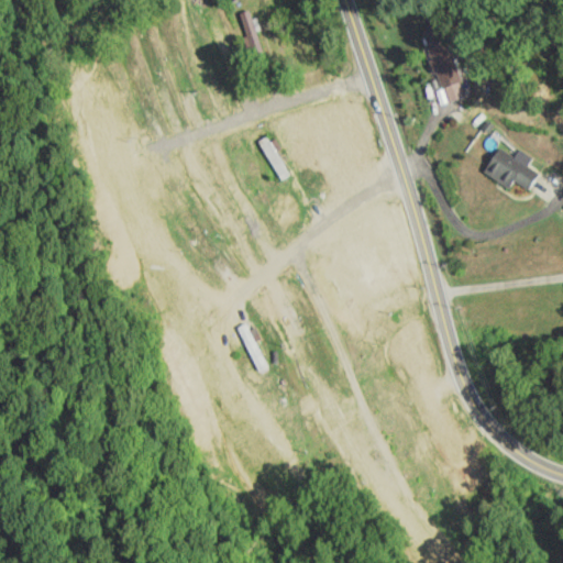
[(239,14),(256,55),(266,52),(249,10),(239,14)]
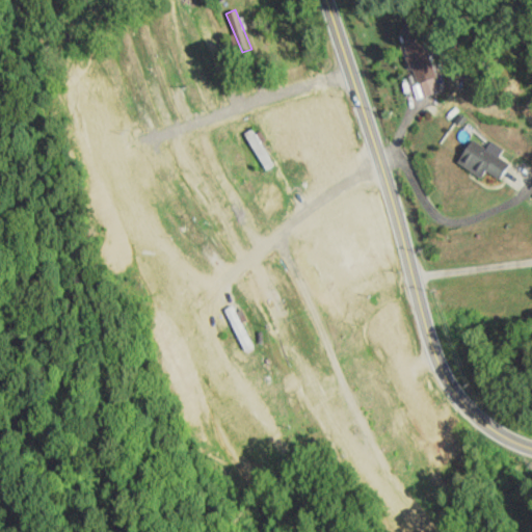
[(418,97),(437,91),(419,24),(400,29),(418,97)]
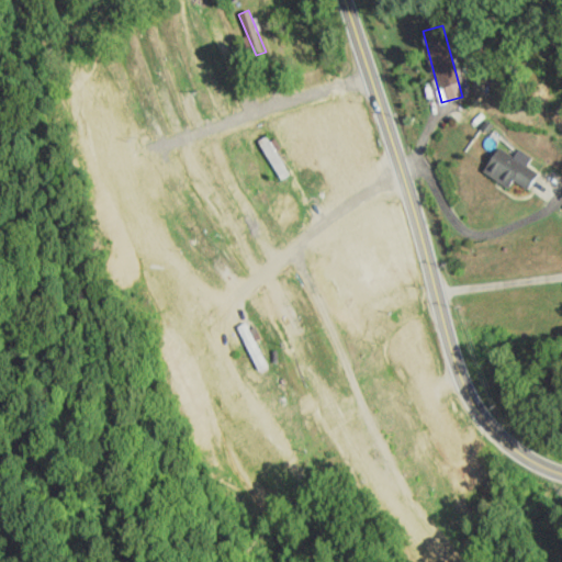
[(239,78),(226,32),(214,35),(227,81),(239,78)]
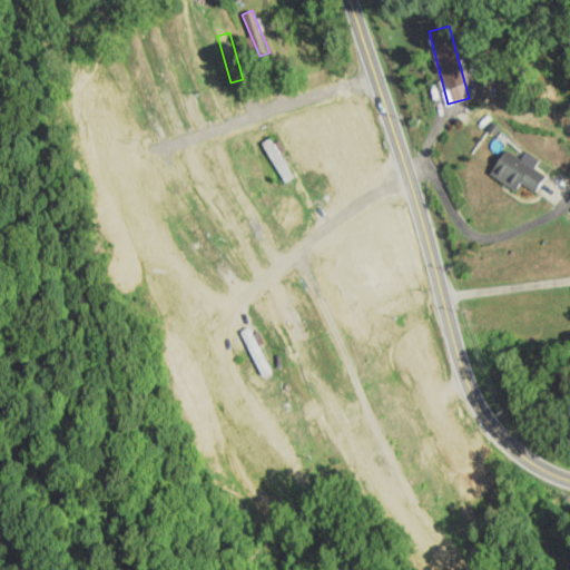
[(274,145),(266,148),(284,182),(292,178),(274,145)]
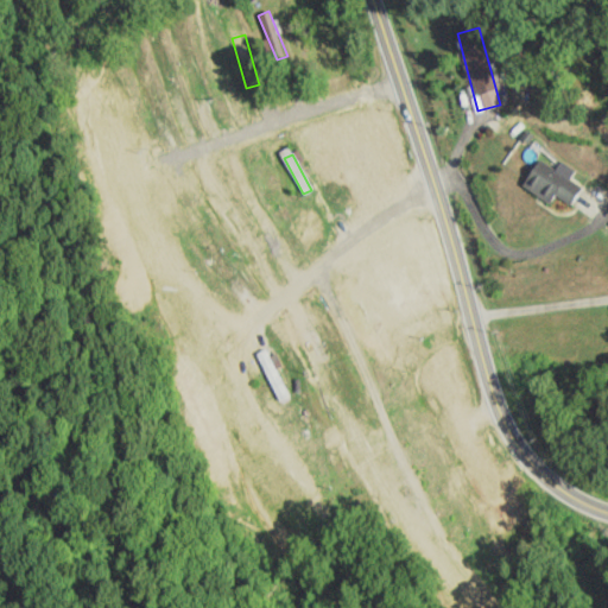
[(555,195),(569,204),(581,187),(538,158),(520,185),(549,203),(555,195)]
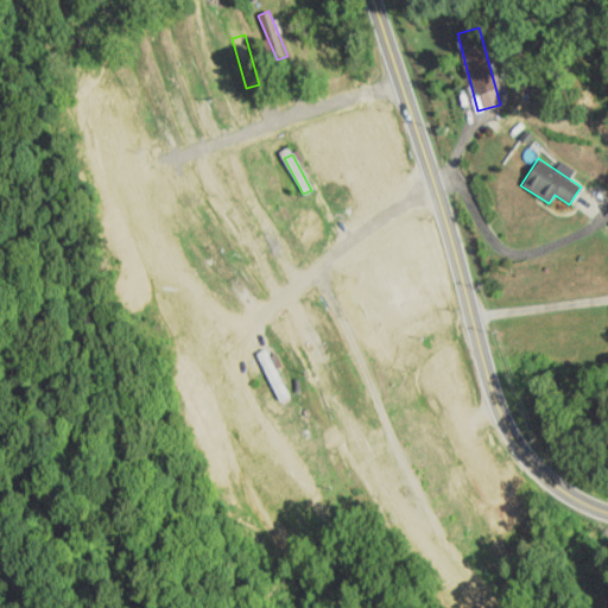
[(290,397),(266,349),(257,354),(279,401),(290,397)]
